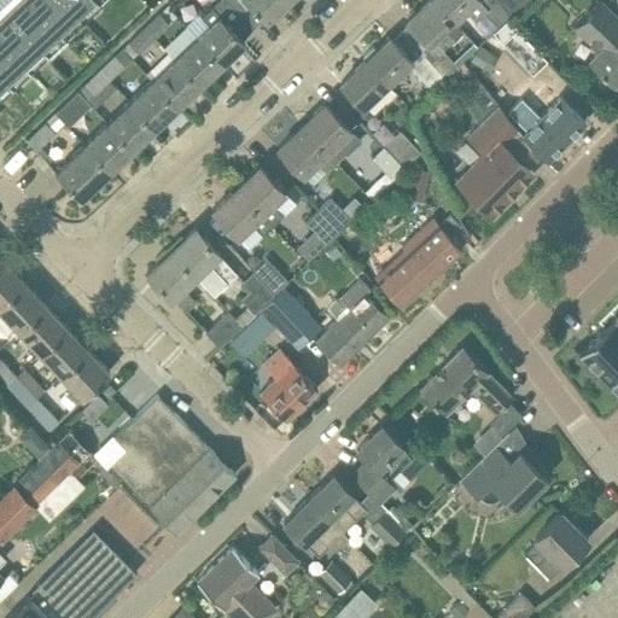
[(0,0),(0,88),(94,0),(99,4),(103,0),(0,0)]
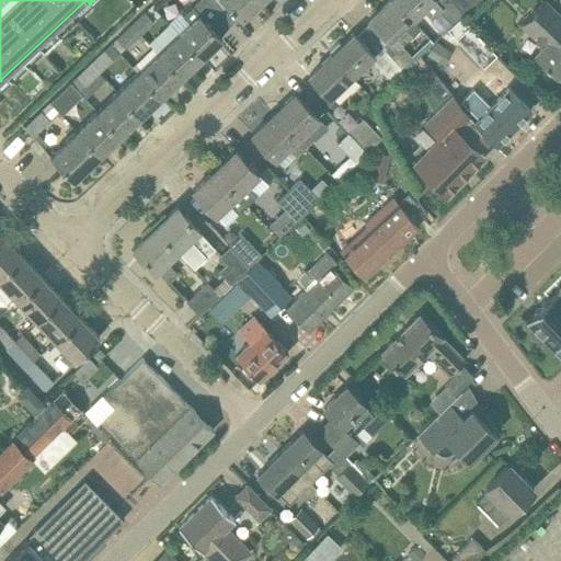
[(219,13),(206,0),(198,0),(183,14),(190,22),(179,33),(202,57),(222,37),(208,23),(219,13)]
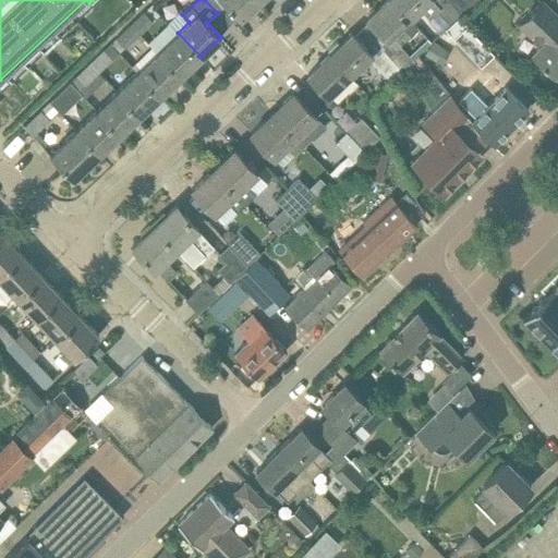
[(241,20),(261,0),(205,0),(218,13),(225,21),(233,12),(241,20)]
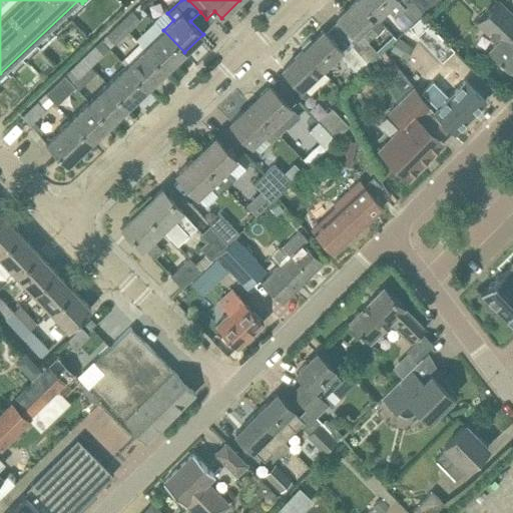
[(361,0),(355,0),(338,16),(356,35),(366,26),(372,33),(383,22),(377,16),(376,16),(361,0)]
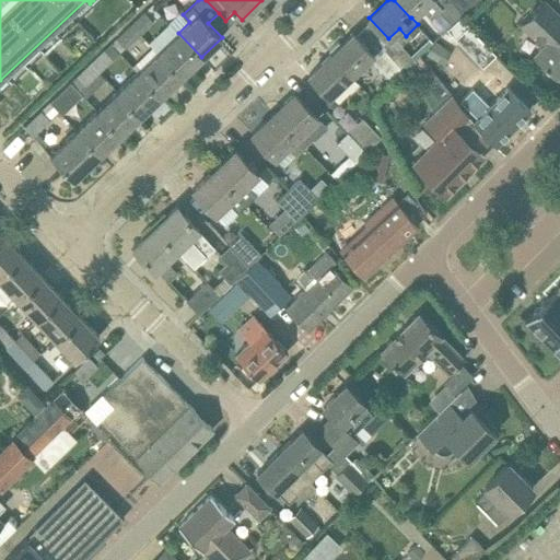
[(394,0),(410,18),(411,18),(429,0),(394,0)]
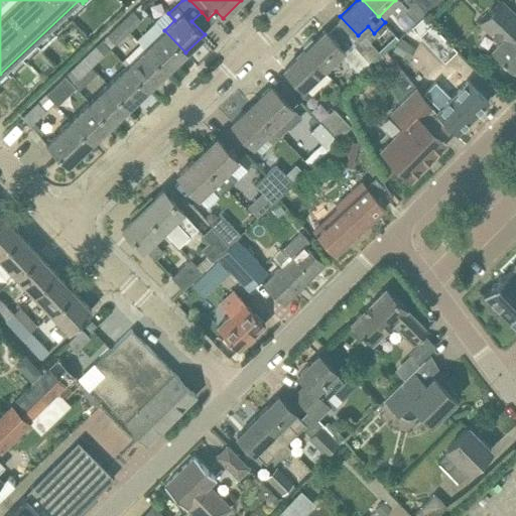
[(416,22),(423,16),(426,13),(417,2),(414,0),(402,0),(398,4),(416,22)]
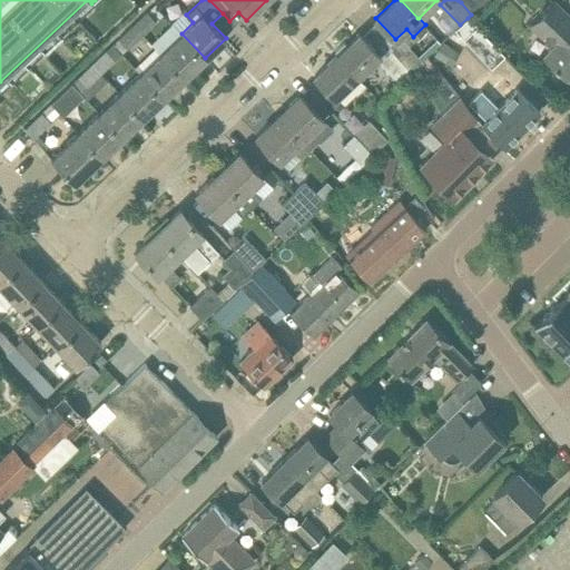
[(482,0),(458,0),(461,2),(471,15),(484,2),(482,0)]
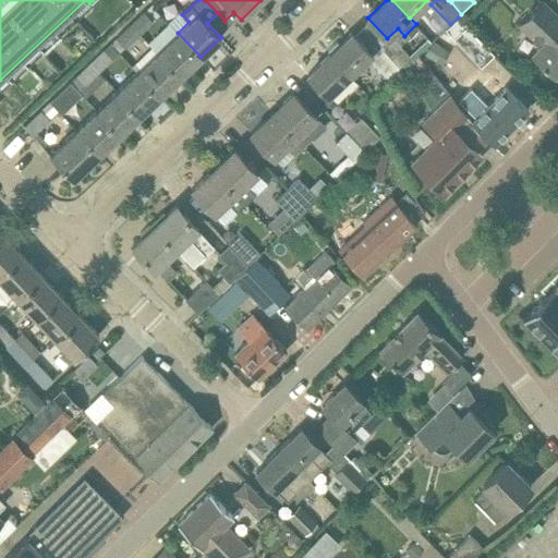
[(542,45),(533,53),(555,75),(557,71),(557,14),(543,0),(542,0),(520,23),(542,45)]
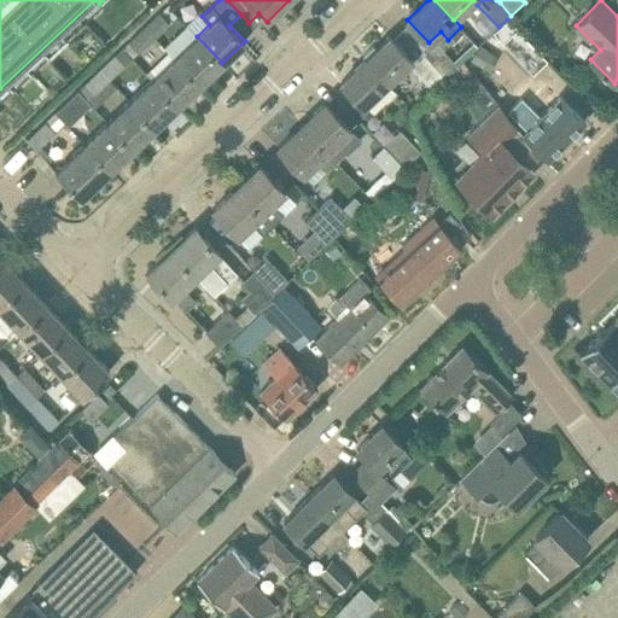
[(159,13),(145,28),(155,38),(169,23),(159,13)]
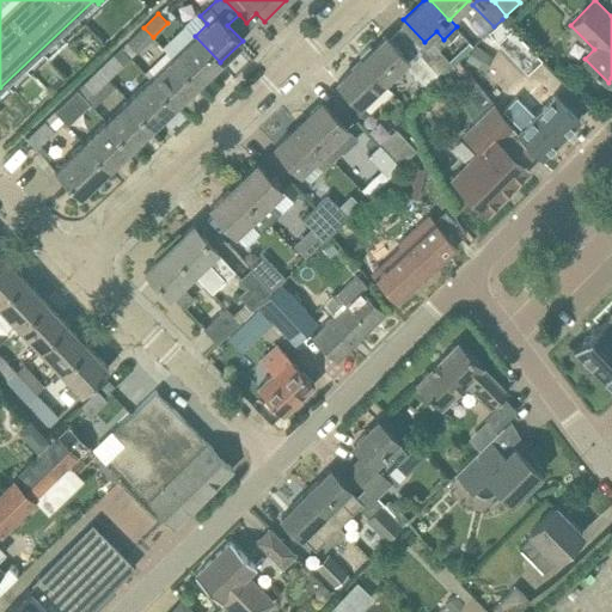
[(502,19),(494,26),(489,32),(528,72),(540,60),(533,50),(502,19)]
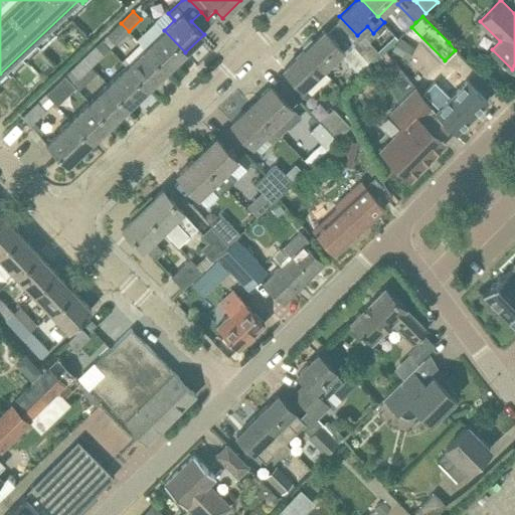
[(129,31),(121,23),(109,35),(117,43),(129,31)]
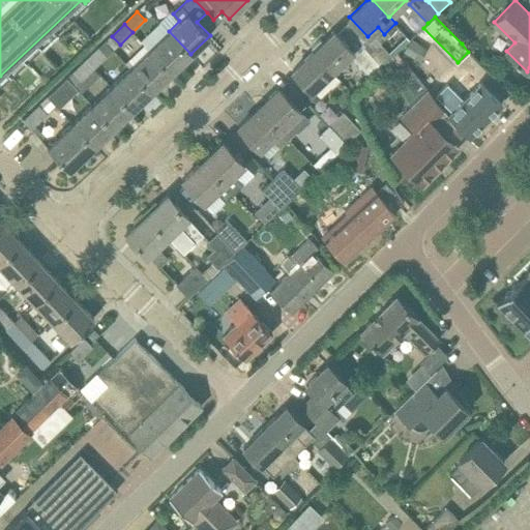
[(169,31),(149,50),(171,72),(190,54),(169,31)]
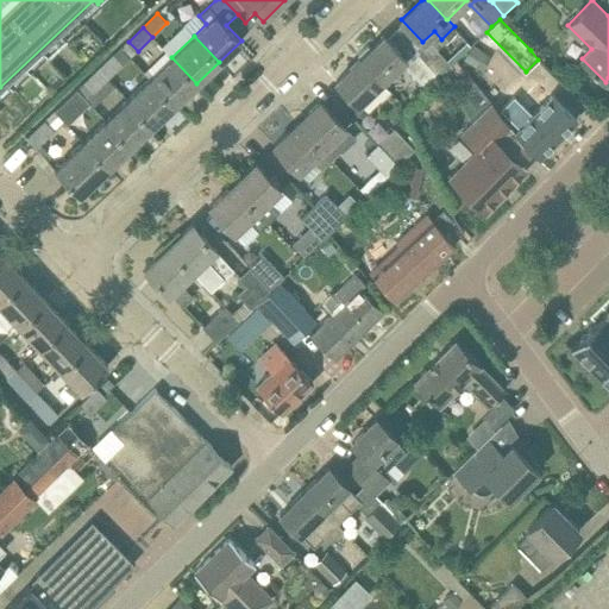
[(384,36),(360,58),(382,81),(406,58),(384,36)]
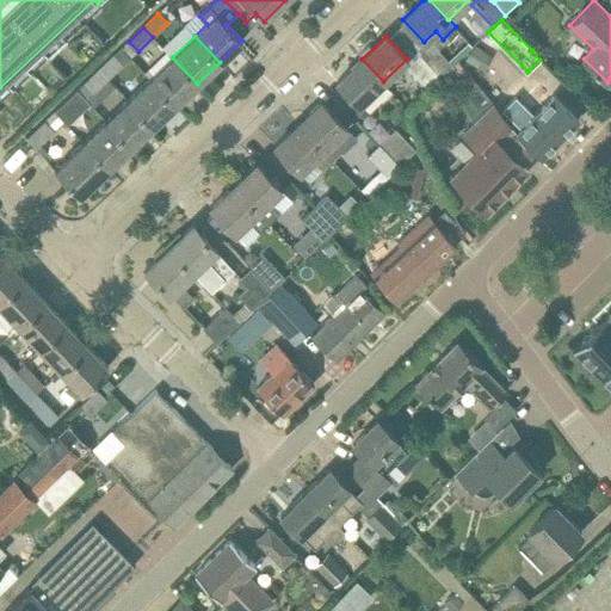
[(432,43),(420,54),(440,75),(452,65),(432,43)]
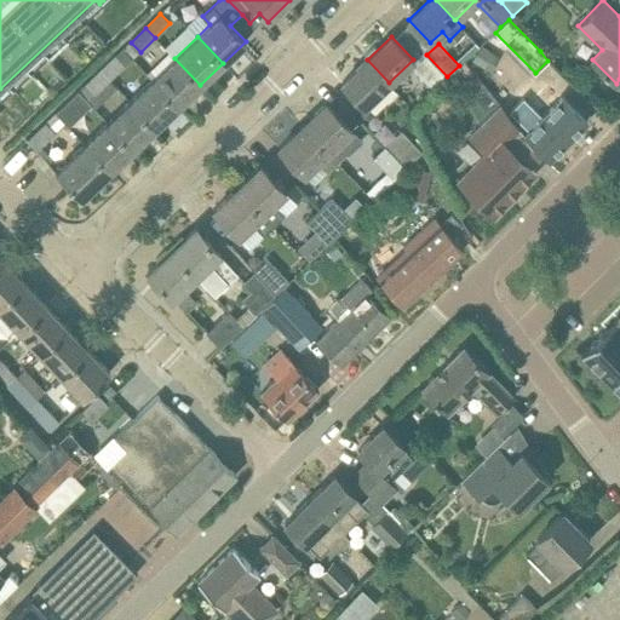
[(447,76),(426,55),(413,67),(434,89),(447,76)]
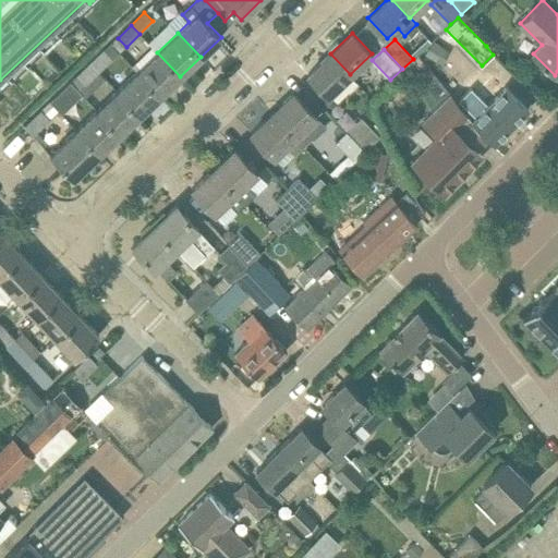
[(105,51),(92,63),(99,72),(112,60),(105,51)]
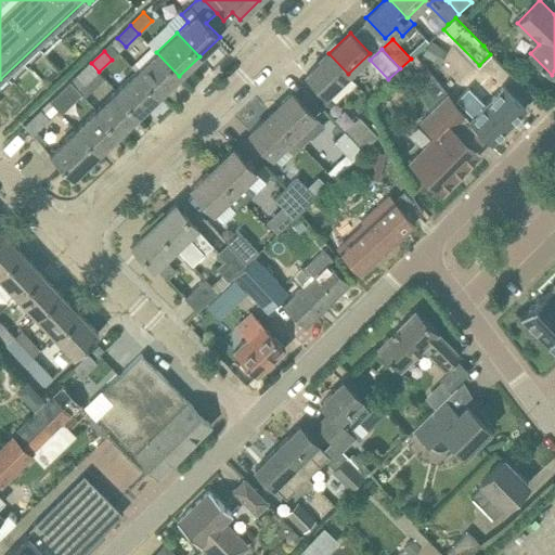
[(156,52),(136,72),(159,95),(179,76),(156,52)]
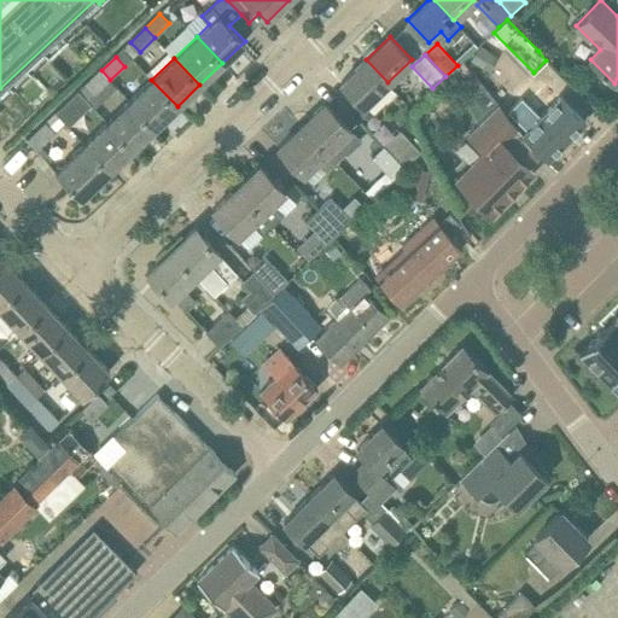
[(388,82),(366,59),(340,82),(363,106),(388,82)]
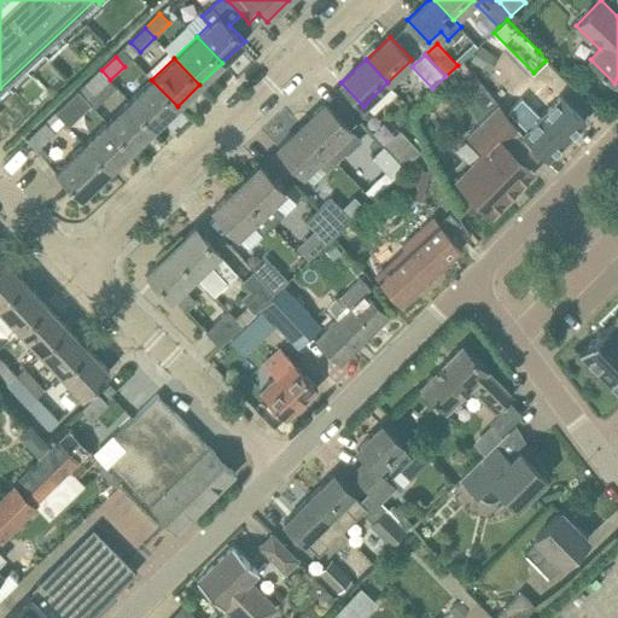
[(110,80),(101,70),(85,86),(94,95),(110,80)]
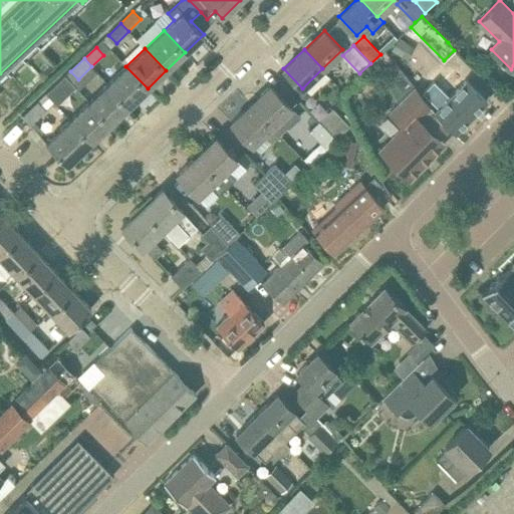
[(125,66),(107,83),(129,106),(148,88),(125,66)]
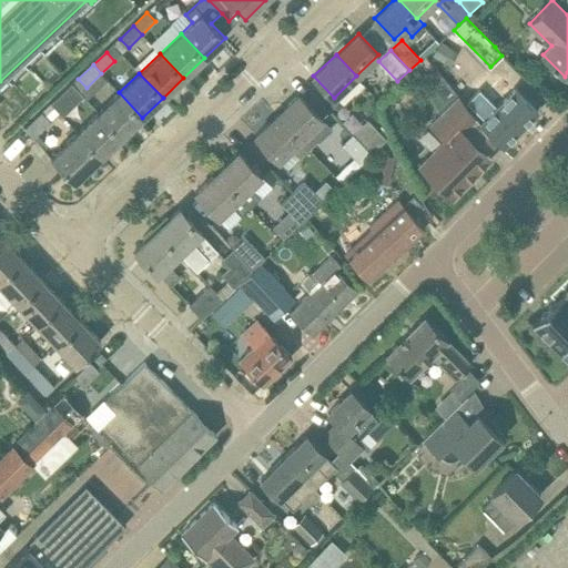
[(480,90),(467,102),(485,120),(482,123),(504,145),(538,110),(516,89),(515,90),(504,79),(487,97),(480,90)]
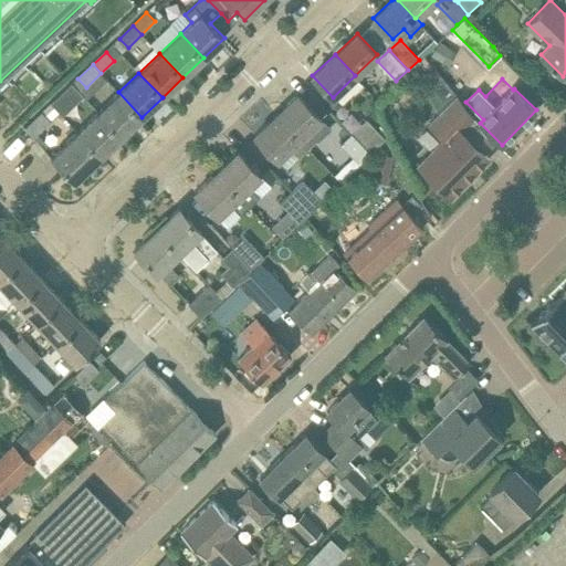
[(118,92),(97,112),(122,137),(142,117),(118,92)]
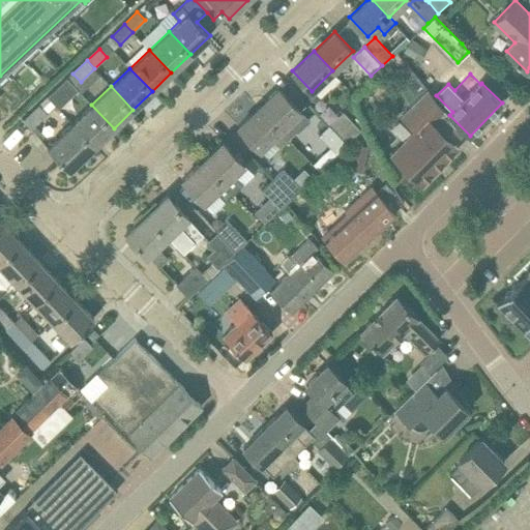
[(280,88),(259,107),(289,139),(297,131),(289,122),(300,111),(280,88)]
